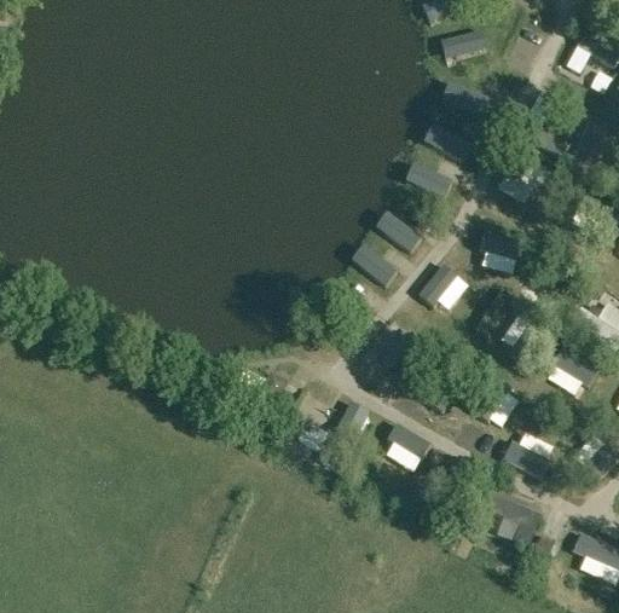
[(429,0),(422,4),(431,21),(468,3),(467,0),(429,0)]
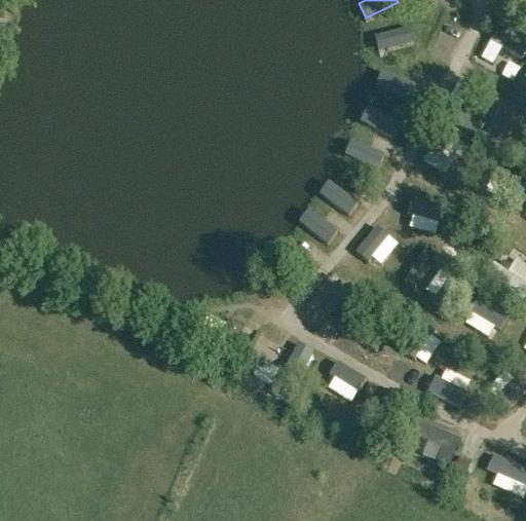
[(512,0),(508,8),(525,19),(525,0),(512,0)]
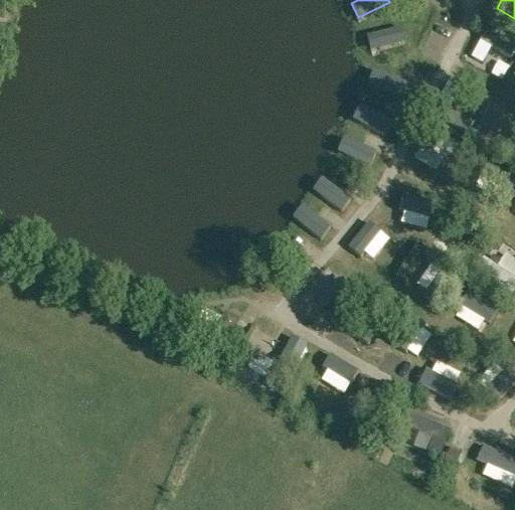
[(401,23),(367,33),(371,48),(405,39),(401,23)]
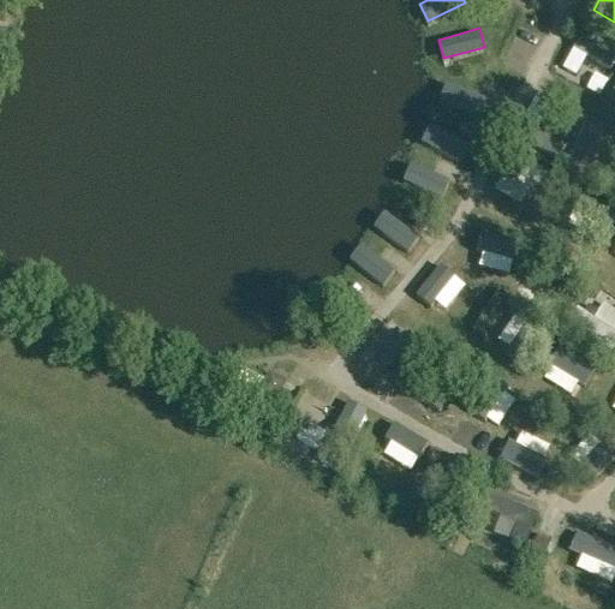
[(583,70),(592,52),(579,43),(569,63),(583,70)]
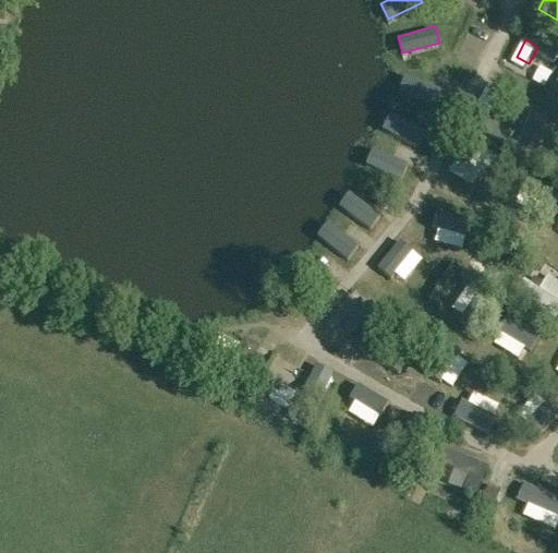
[(529,70),(554,79),(557,65),(557,51),(537,44),(529,70)]
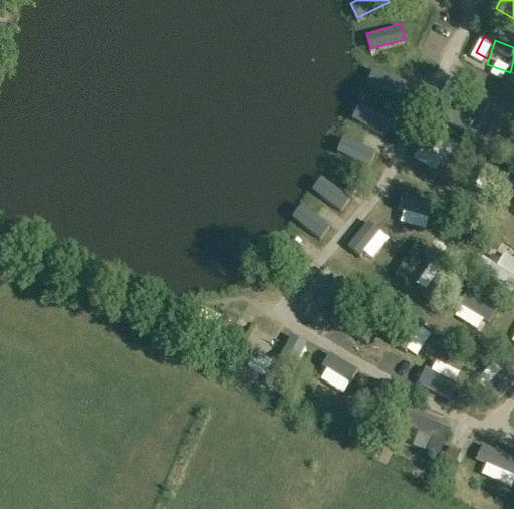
[(406,79),(372,67),(366,81),(400,94),(406,79)]
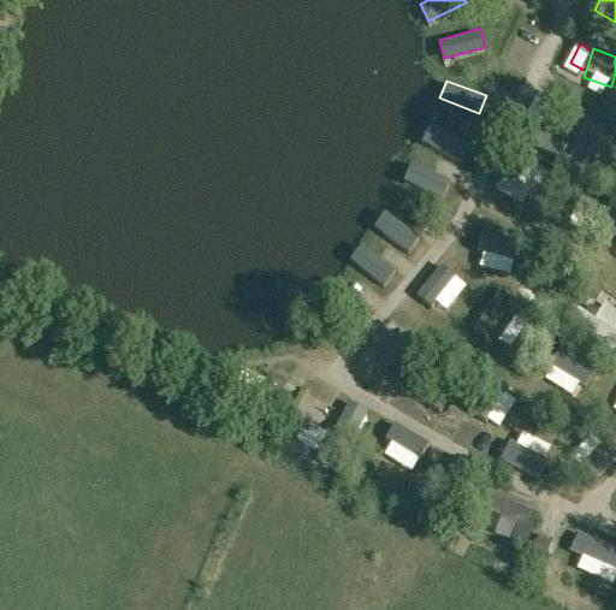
[(542,94),(534,113),(550,119),(557,100),(542,94)]
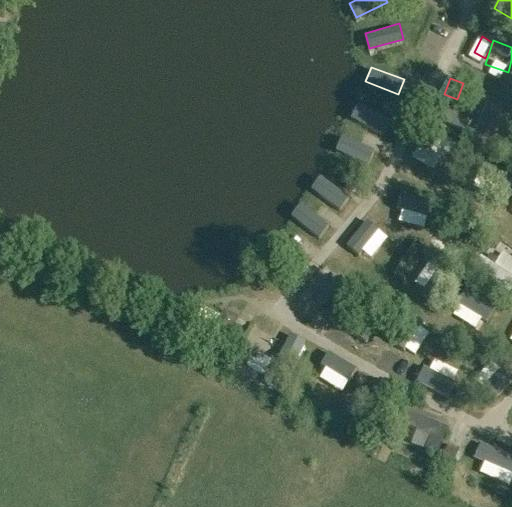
[(389,118),(357,102),(350,116),(382,132),(389,118)]
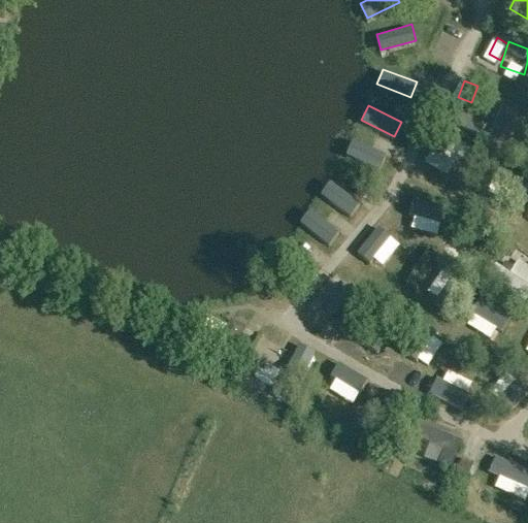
[(527,126),(507,113),(494,136),(522,153),(527,141),(527,126)]
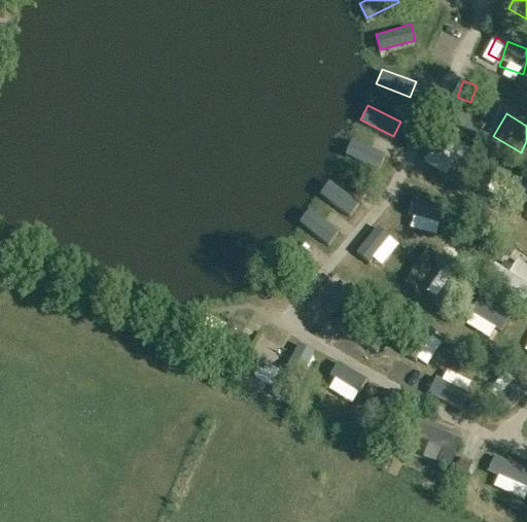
[(385,152),(352,137),(346,152),(379,167),(385,152)]
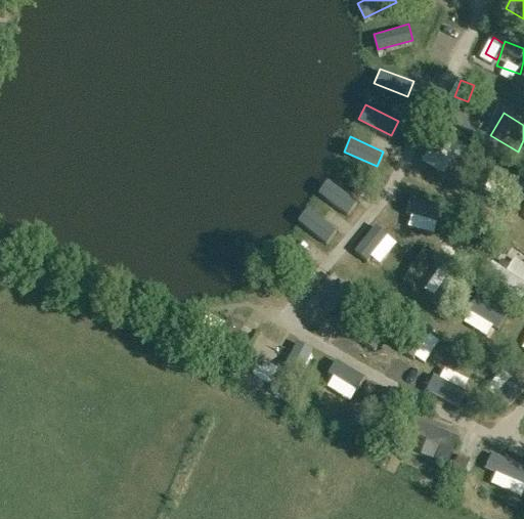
[(356,199),(328,178),(318,191),(347,212),(356,199)]
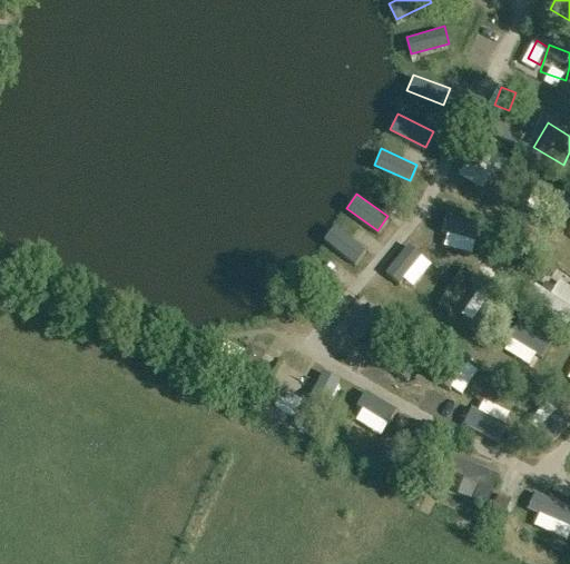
[(477,238),(481,221),(445,213),(441,229),(477,238)]
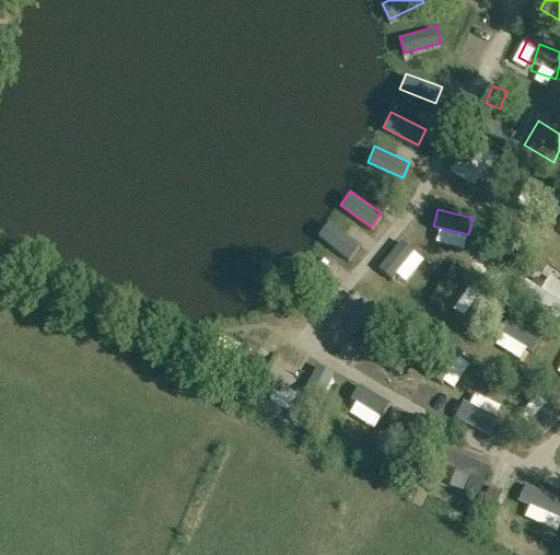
[(359,244),(327,221),(317,234),(349,257),(359,244)]
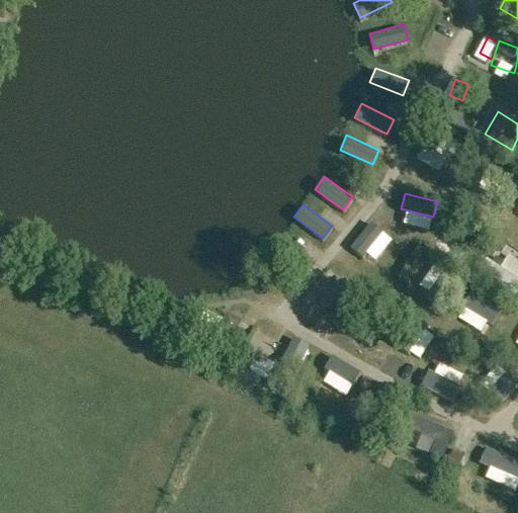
[(390,204),(375,221),(399,241),(413,225),(390,204)]
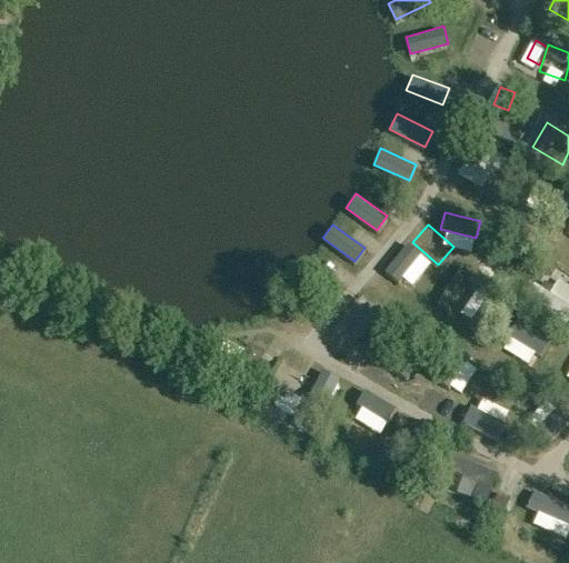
[(420,252),(407,242),(385,270),(398,281),(420,252)]
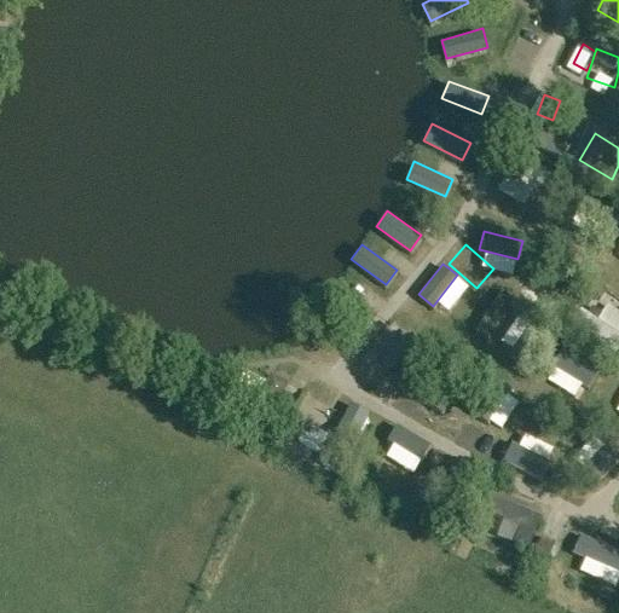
[(618,304),(606,291),(585,313),(617,345),(618,342),(618,304)]
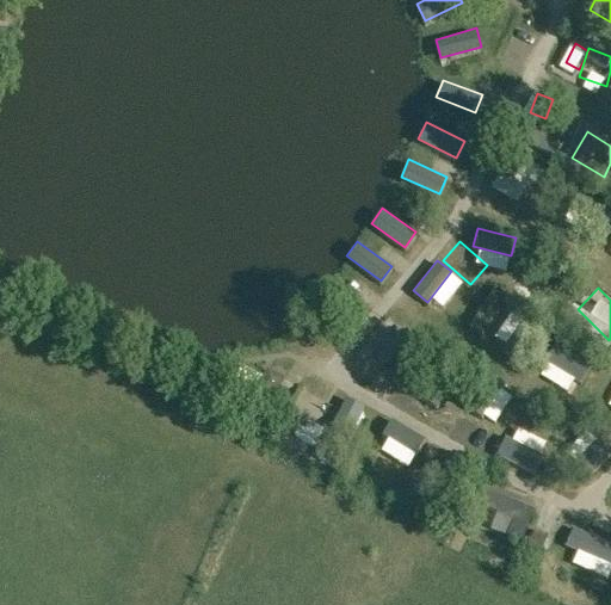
[(538,326),(523,315),(501,347),(517,358),(538,326)]
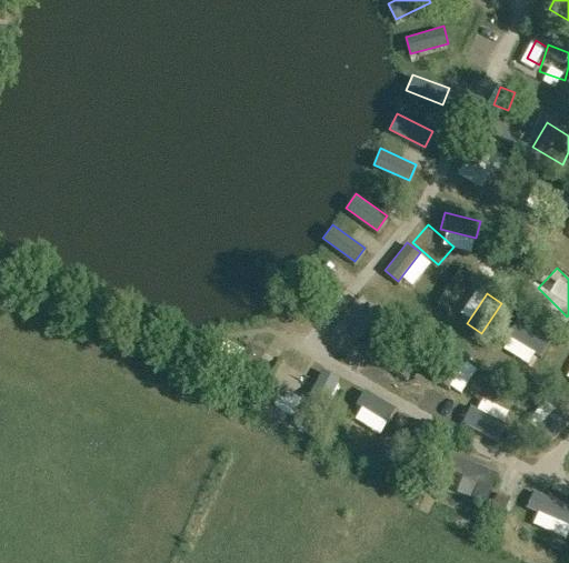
[(387,320),(378,302),(346,320),(355,337),(387,320)]
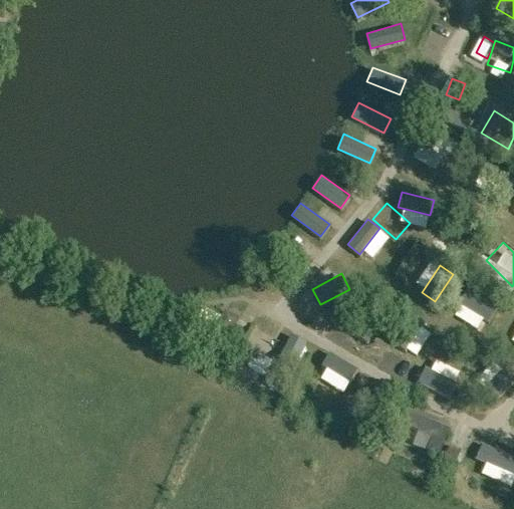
[(497,304),(469,286),(460,299),(489,317),(497,304)]
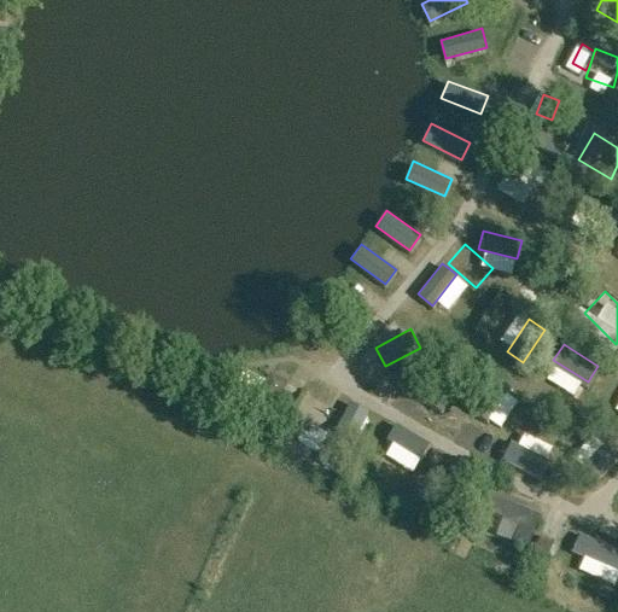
[(511,383),(493,371),(471,406),(489,417),(511,383)]
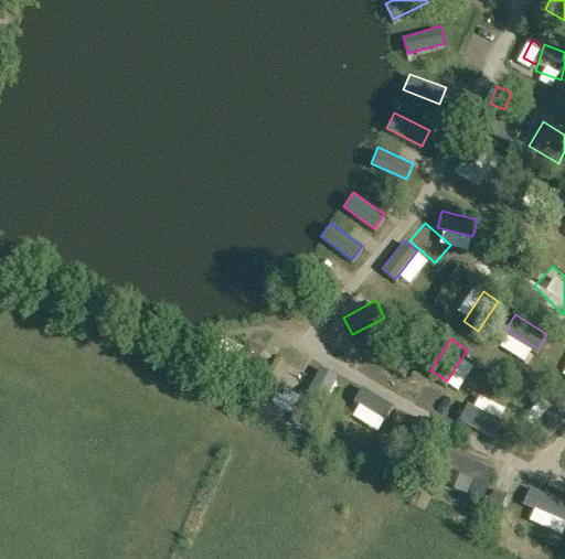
[(329,364),(316,391),(332,400),(345,373),(329,364)]
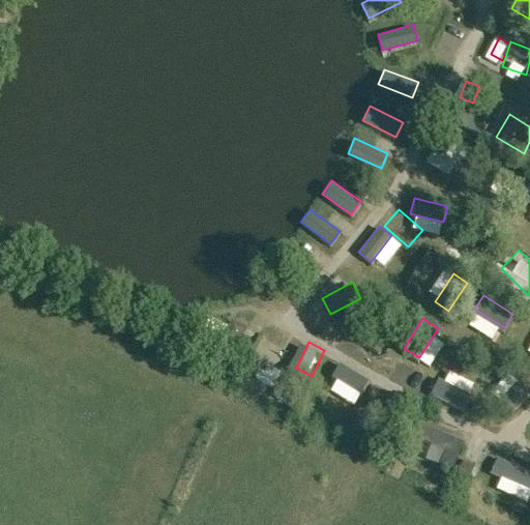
[(369,381),(340,362),(331,376),(360,394),(369,381)]
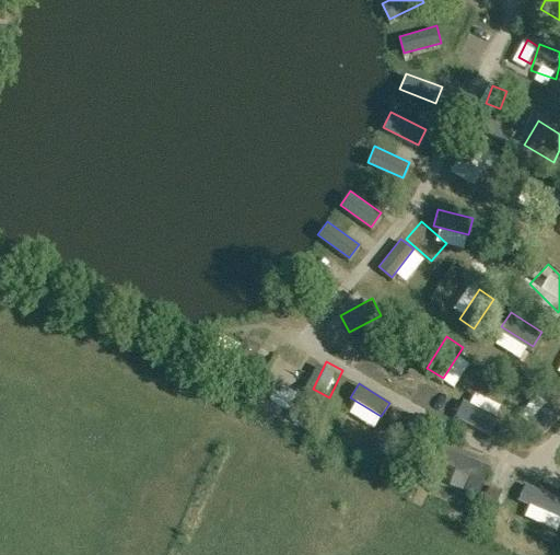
[(296,416),(315,423),(326,396),(307,389),(296,416)]
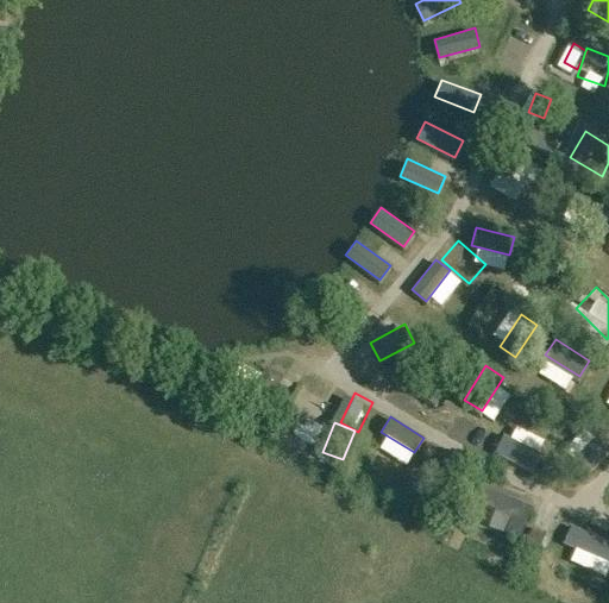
[(541,450),(504,431),(495,447),(532,468),(541,450)]
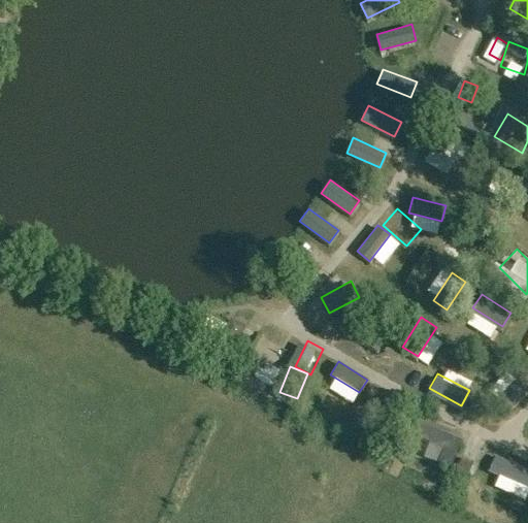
[(527,389),(527,384),(518,374),(494,399),(506,412),(527,389)]
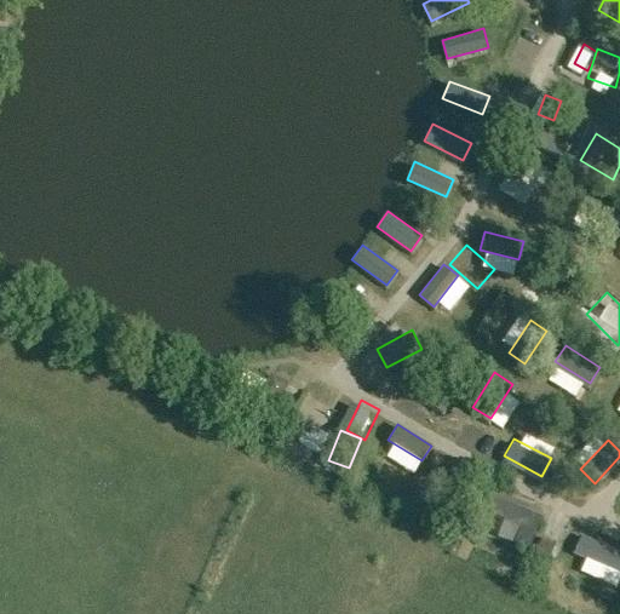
[(534,531),(543,514),(486,489),(478,505),(534,531)]
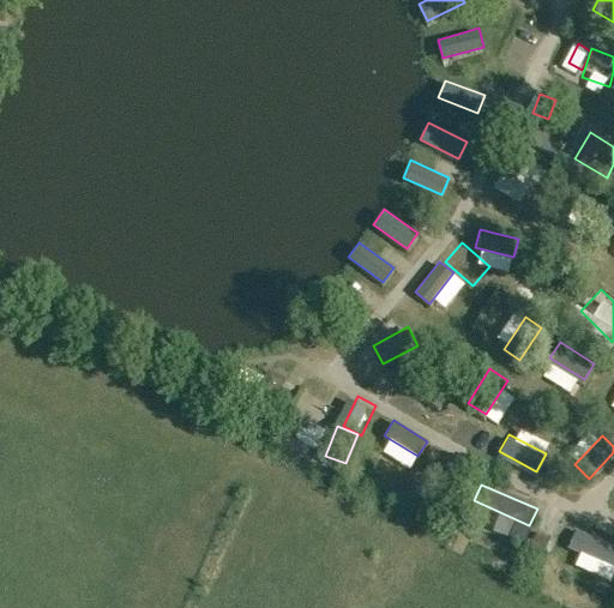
[(613,545),(576,529),(569,547),(613,566),(613,545)]
